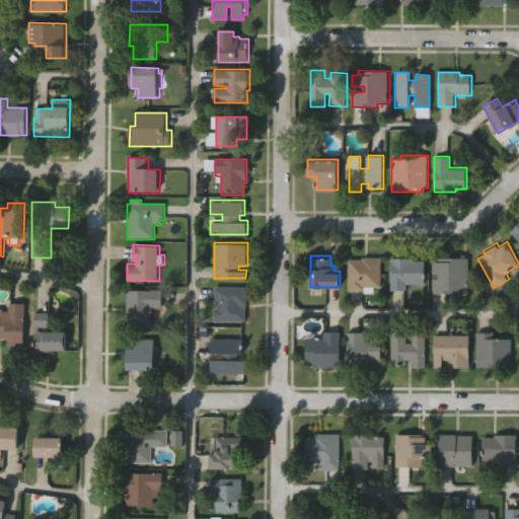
[(382,287),(365,287),(365,290),(349,290),(348,258),(362,258),(362,255),(382,255),(382,287)]
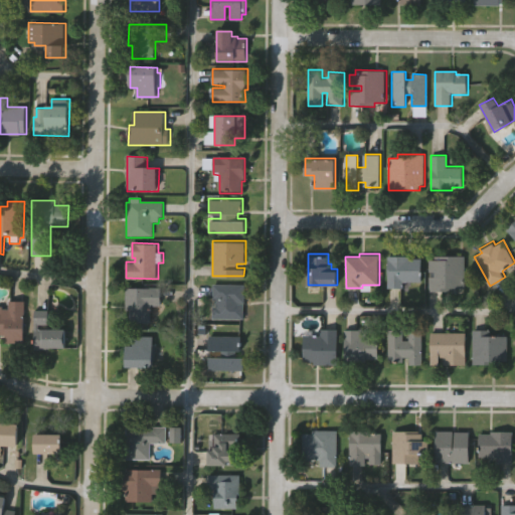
[(421,282),(402,282),(402,288),(386,288),(386,253),(410,253),(410,258),(421,258),(421,282)]
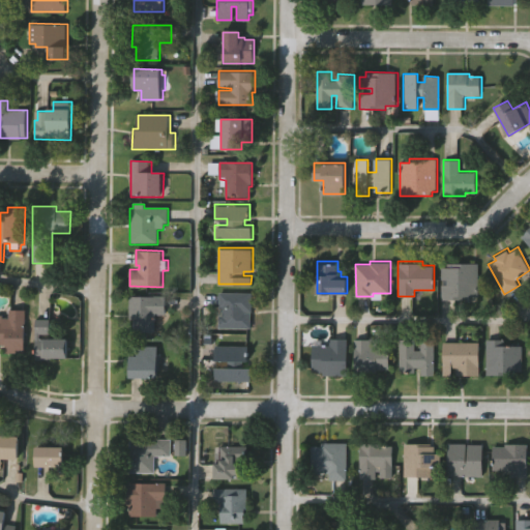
[(480,296),(468,296),(468,299),(441,299),(441,283),(446,283),(446,278),(442,278),(442,267),(447,267),(447,262),(480,262),(480,296)]
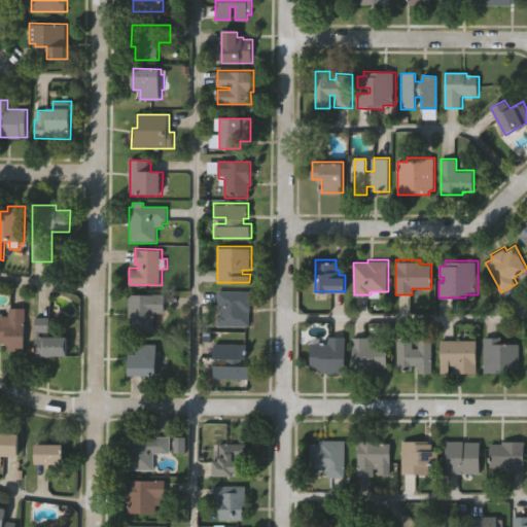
[(250,325),(218,324),(218,312),(222,312),(222,306),(218,306),(218,289),(250,289),(250,325)]
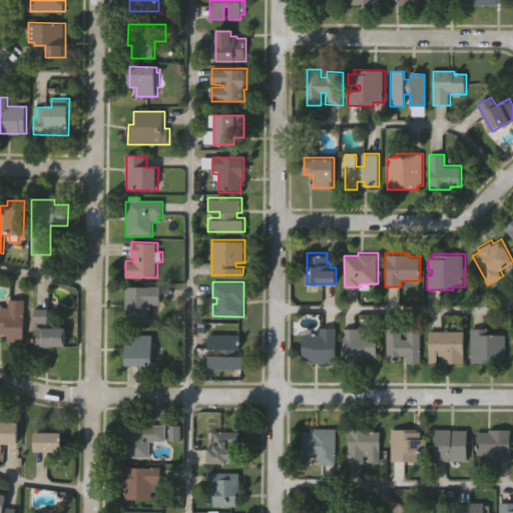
[(151,319),(129,319),(129,308),(125,307),(125,285),(161,285),(161,303),(151,303),(151,319)]
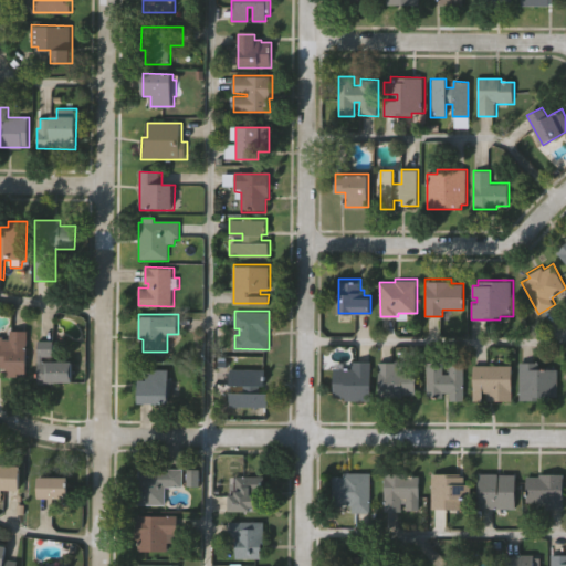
[(6,376),(6,367),(0,367),(0,334),(4,335),(4,337),(10,337),(10,328),(29,328),(28,376),(6,376)]
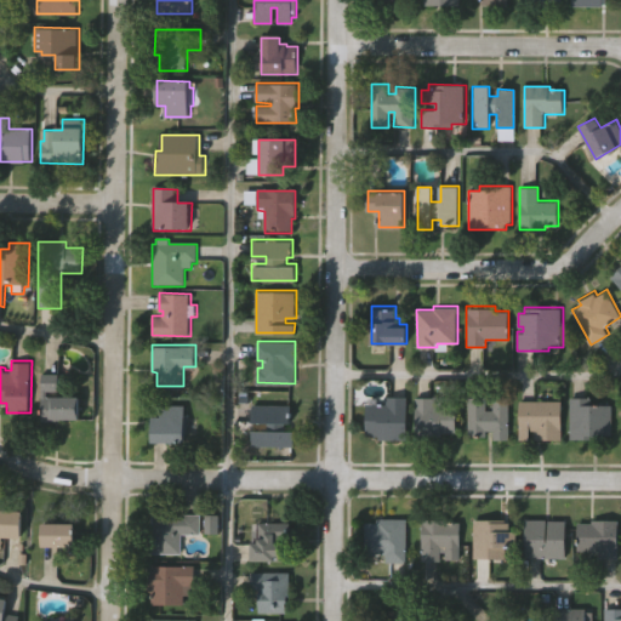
[(62,420),(62,423),(43,423),(43,374),(61,375),(60,393),(47,393),(47,397),(80,398),(80,421),(62,420)]
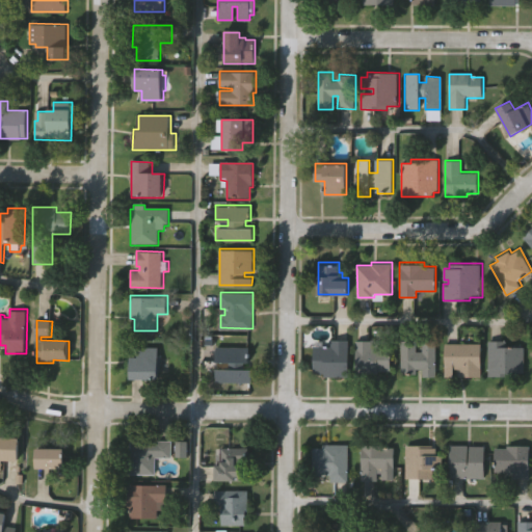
[(350,339),(350,376),(324,376),(324,372),(315,372),(315,339),(325,339),(325,344),(331,344),(331,339),(350,339)]
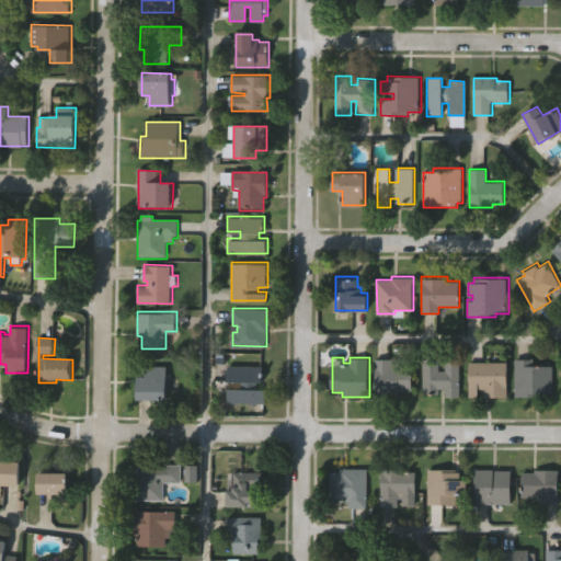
[(461,357),(461,397),(446,397),(447,388),(439,388),(439,393),(424,393),(424,357),(438,357),(438,369),(445,369),(445,357),(461,357)]
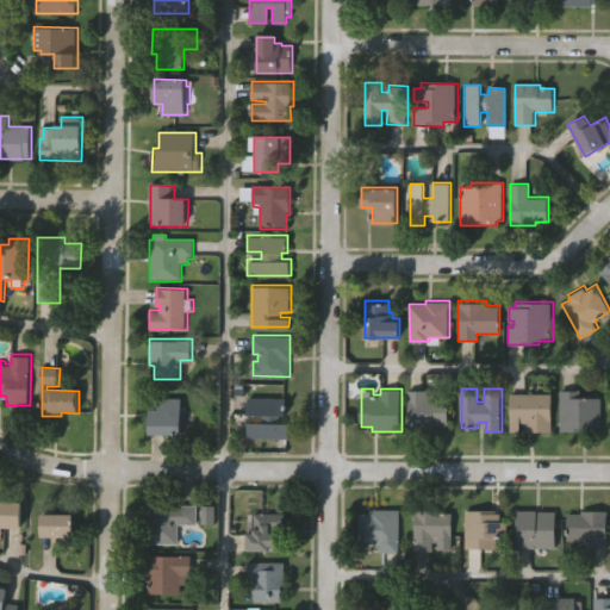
[(602,396),(602,427),(587,427),(587,430),(560,430),(560,388),(579,388),(579,396),(602,396)]
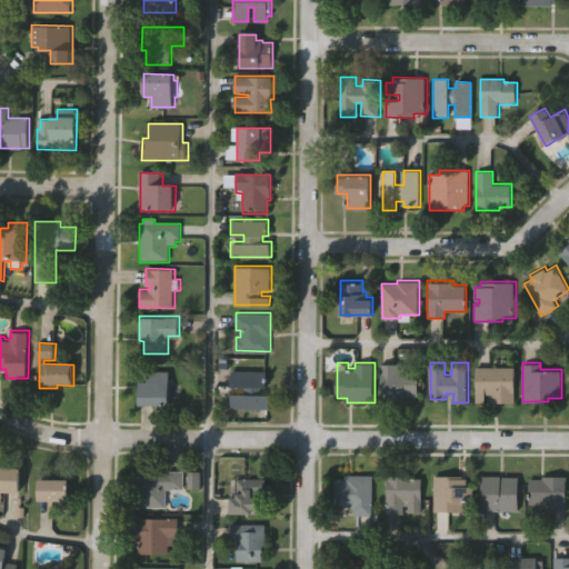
[(418,370),(418,396),(403,396),(403,399),(380,399),(381,363),(406,363),(406,370),(418,370)]
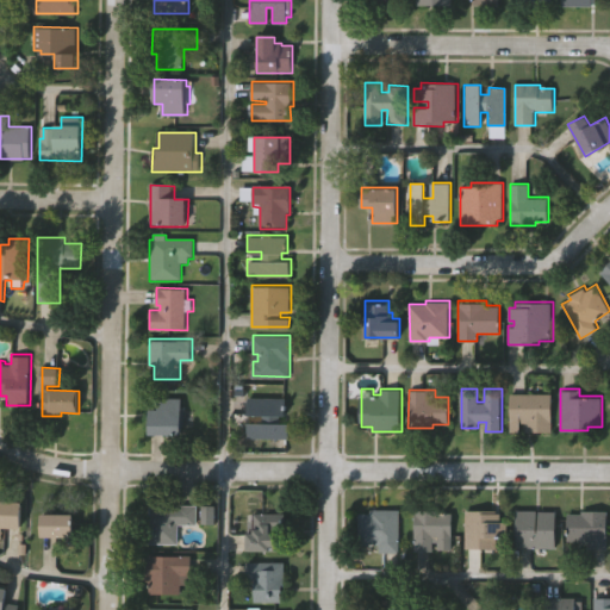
[(552,391),(552,431),(527,431),(527,422),(520,422),(520,430),(510,430),(510,391),(552,391)]
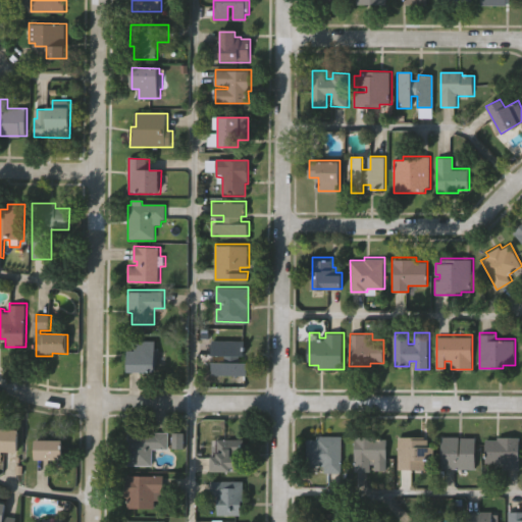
[(214,375),(214,360),(225,361),(225,354),(213,354),(213,338),(245,338),(245,356),(244,356),(244,362),(248,362),(248,375),(214,375)]
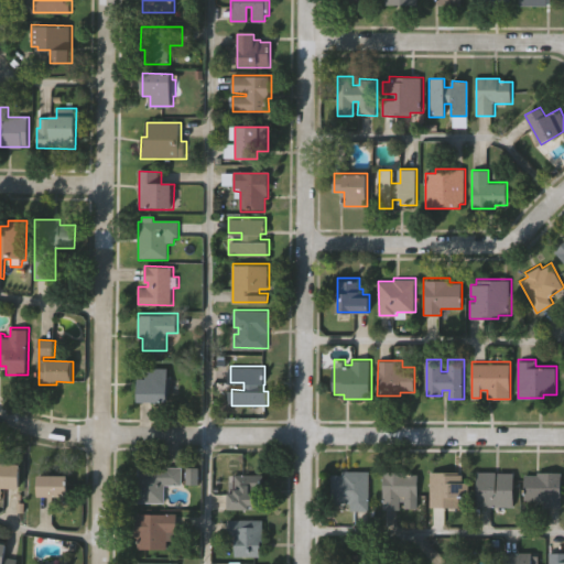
[(148,376),(148,367),(170,367),(170,378),(173,378),(173,401),(139,401),(139,376),(148,376)]
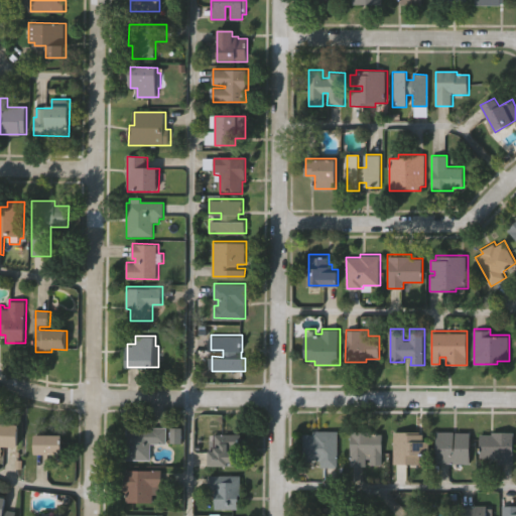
[(0,422),(20,423),(19,446),(4,445),(3,452),(0,450),(0,422)]
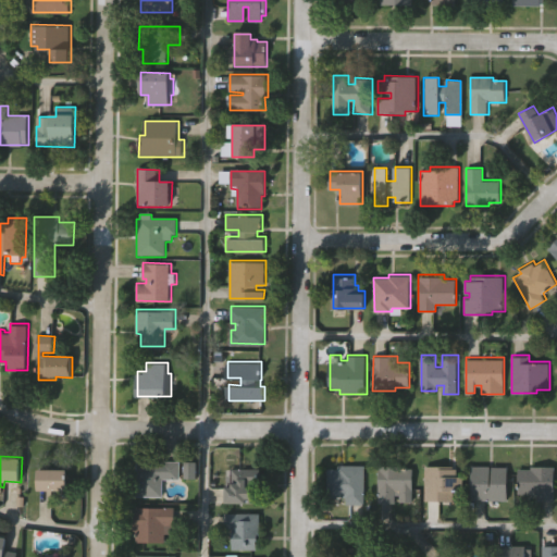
[(165,480),(164,496),(136,496),(136,469),(138,469),(138,460),(163,461),(163,459),(182,459),(182,480),(165,480)]
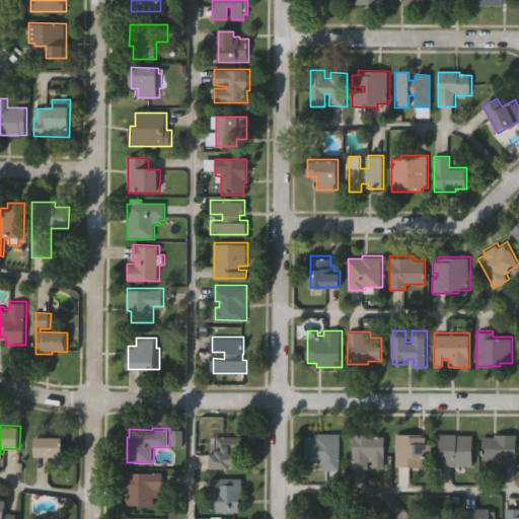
[(342,468),(323,468),(323,463),(317,463),(317,467),(306,467),(306,436),(316,436),(316,432),(342,432),(342,468)]
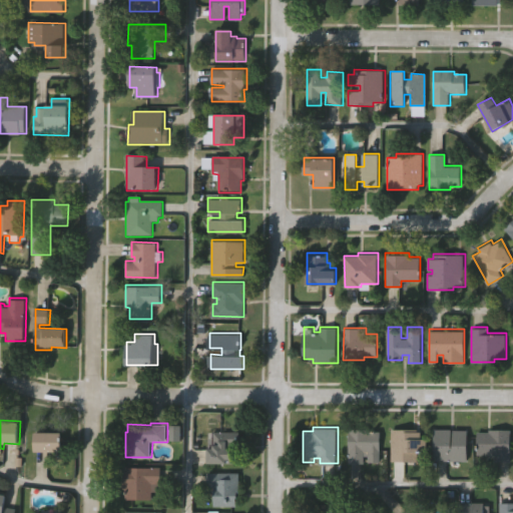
[(382,462),(369,462),(369,451),(365,451),(365,463),(350,463),(350,428),(371,428),(371,431),(382,431),(382,462)]
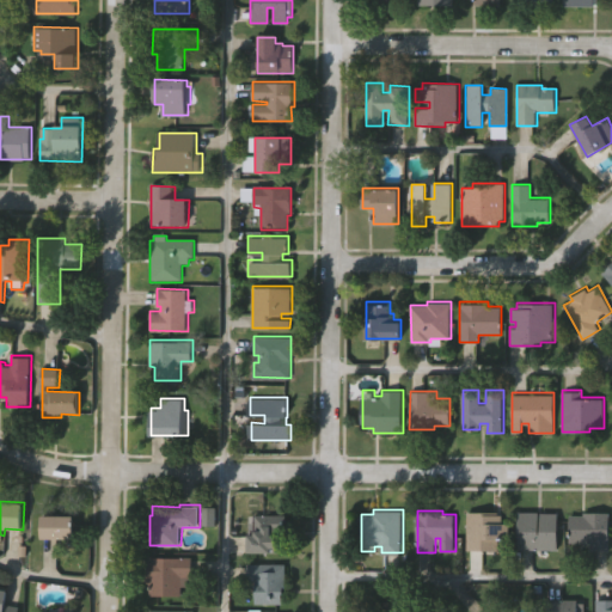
[(505,522),(512,522),(512,539),(501,539),(501,551),(467,551),(467,510),(500,510),(500,513),(505,513),(505,522)]
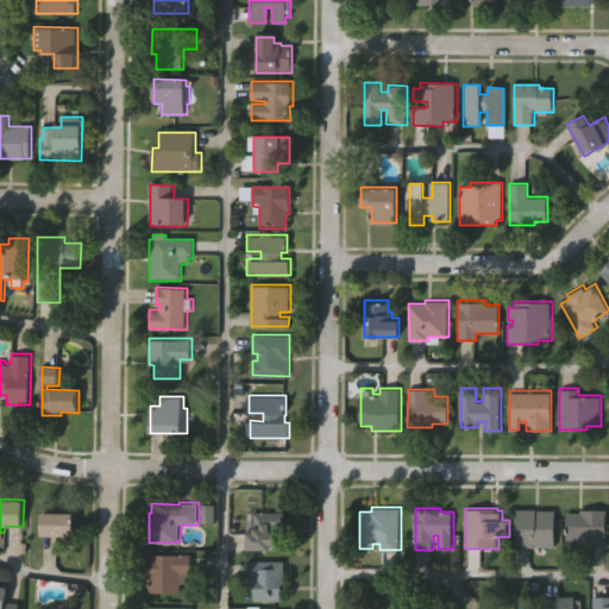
[(557,546),(516,546),(516,508),(558,508),(557,546)]
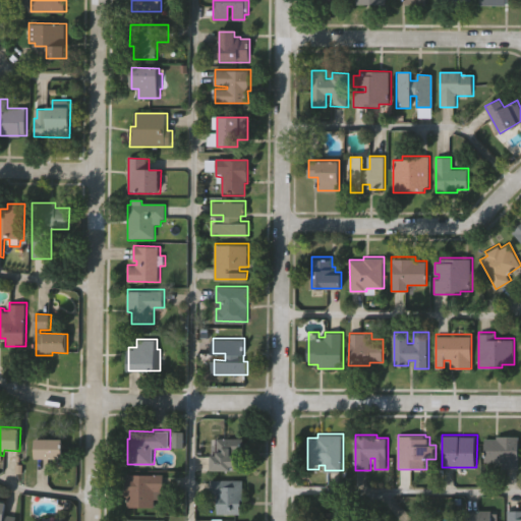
[(520,468),(504,467),(504,462),(484,461),(484,438),(498,438),(498,435),(520,435),(520,468)]
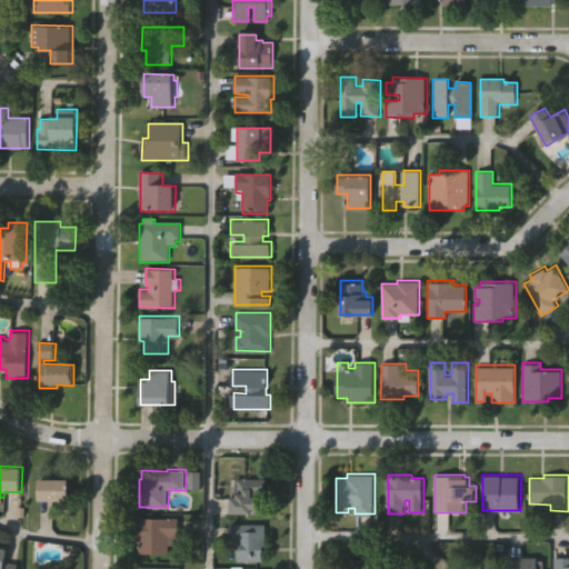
[(70,500),(39,500),(39,478),(68,478),(68,486),(70,486),(70,500)]
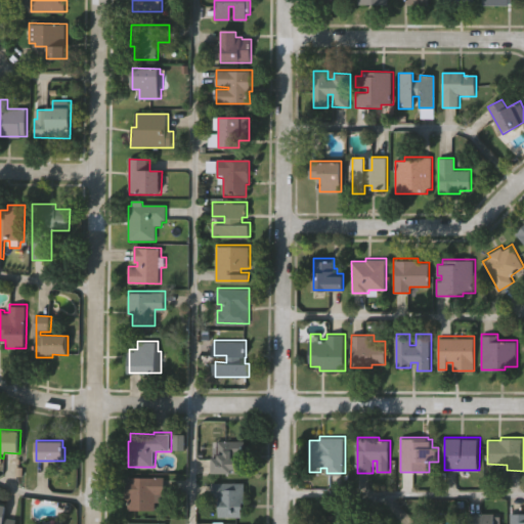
[(239,455),(239,472),(213,472),(213,440),(246,440),(246,455),(239,455)]
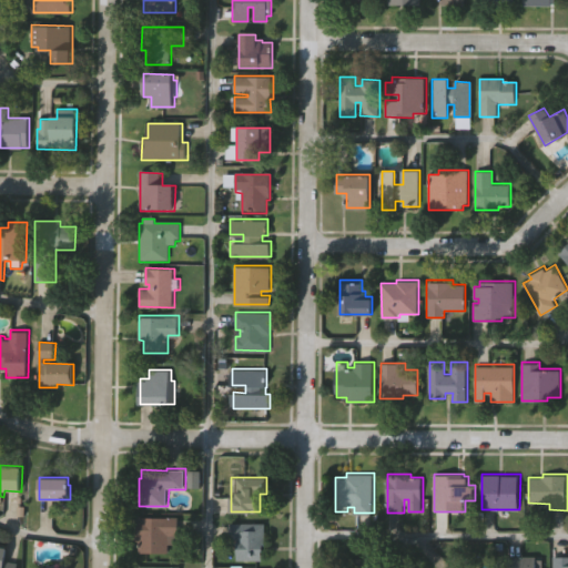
[(176,535),(176,544),(171,544),(171,553),(140,553),(140,541),(138,541),(138,516),(181,516),(181,535),(176,535)]
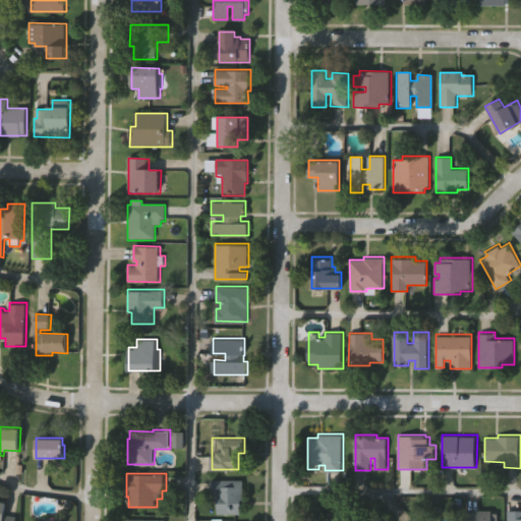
[(242,501),(242,513),(218,513),(219,495),(212,495),(212,478),(244,478),(244,501),(242,501)]
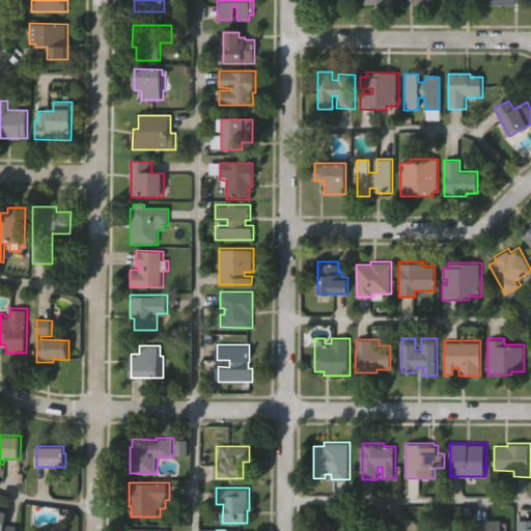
[(18,525),(17,530),(0,530),(0,508),(8,510),(6,523),(18,525)]
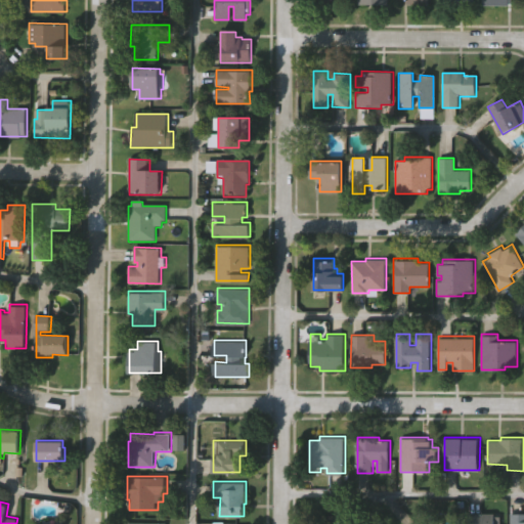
[(468,523),(468,513),(494,513),(494,523),(468,523)]
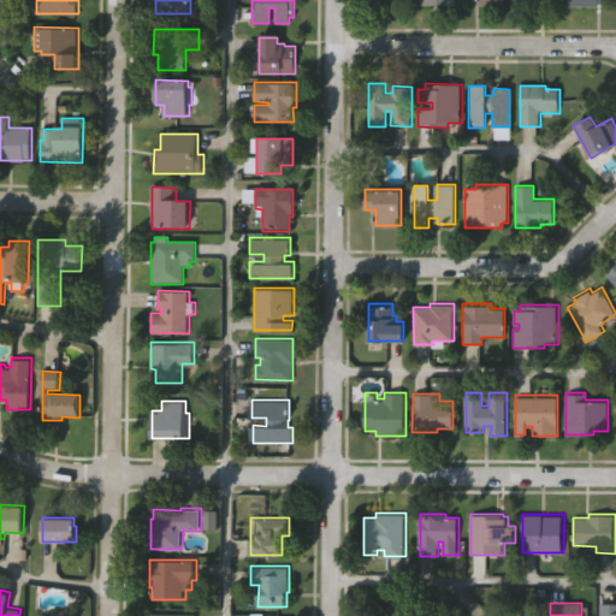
[(615,615),(600,615),(600,604),(615,604),(615,615)]
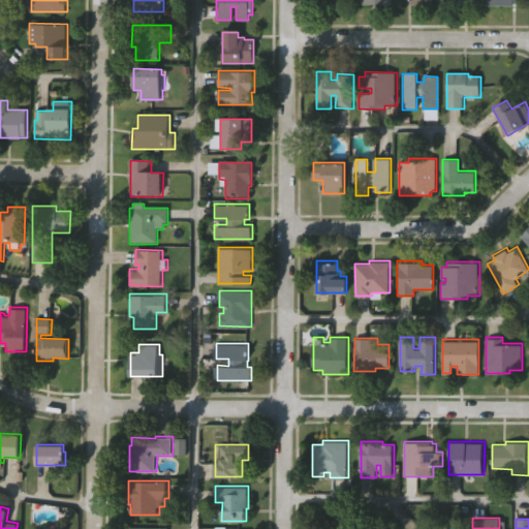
[(331,528),(331,520),(345,520),(345,528),(355,528),(320,528),(321,528),(331,528)]
